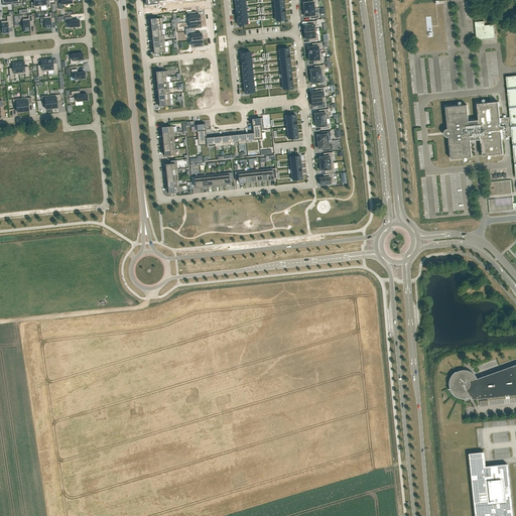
[(33,0),(34,2),(31,3),(32,9),(35,8),(35,7),(40,6),(39,0),(33,0)]
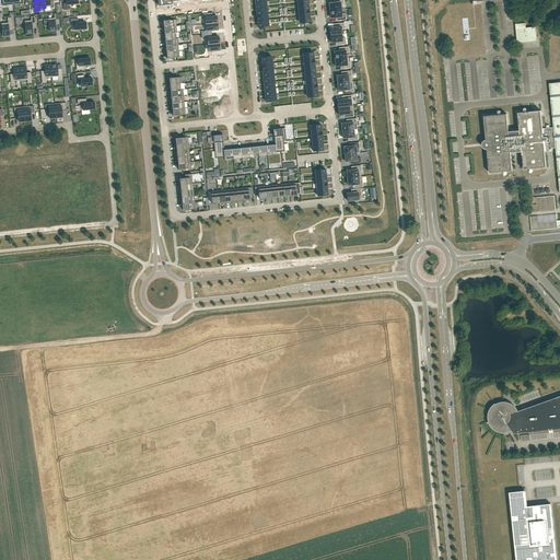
[(49,0),(43,0),(44,7),(45,11),(50,11),(50,8),(54,8),(54,1),(50,1),(49,0)]
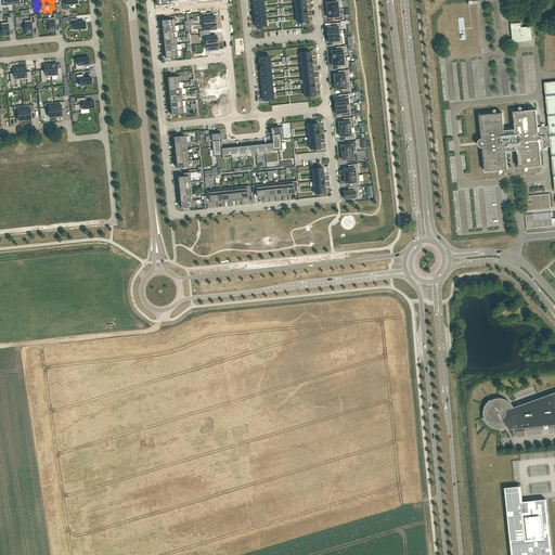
[(65,0),(66,3),(63,3),(63,10),(67,10),(67,4),(78,3),(77,0),(65,0)]
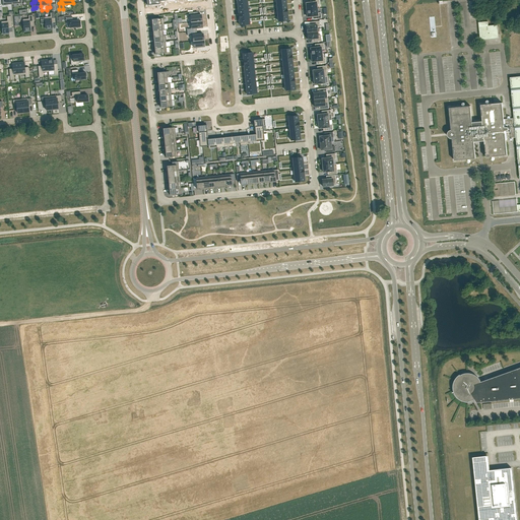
[(311,0),(312,2),(306,3),(307,10),(317,9),(317,4),(320,4),(319,0),(311,0)]
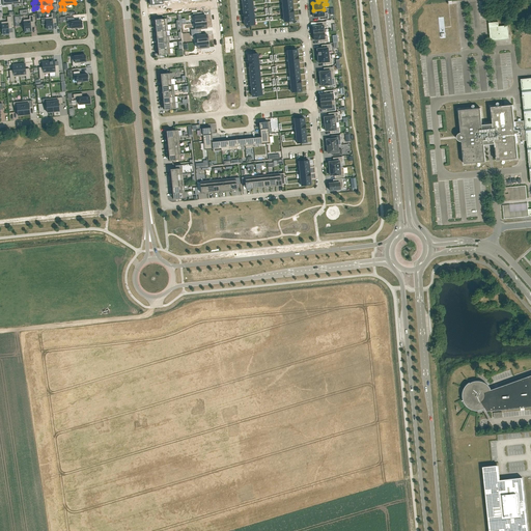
[(324,9),(313,10),(313,18),(319,17),(320,20),(328,19),(328,12),(325,14),(324,9)]
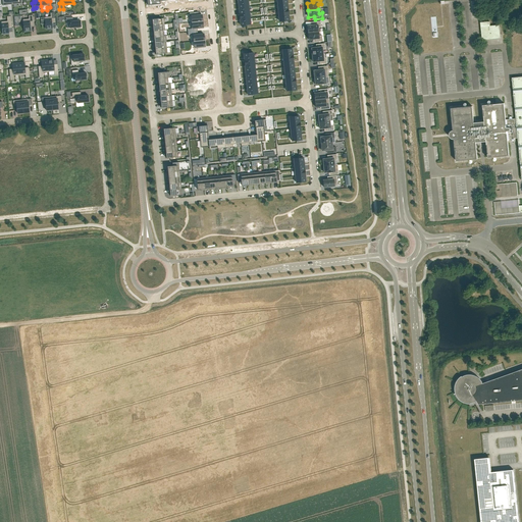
[(46,25),(45,25),(45,29),(46,29),(46,30),(52,29),(52,23),(55,23),(54,12),(50,13),(51,16),(45,17),(46,25)]
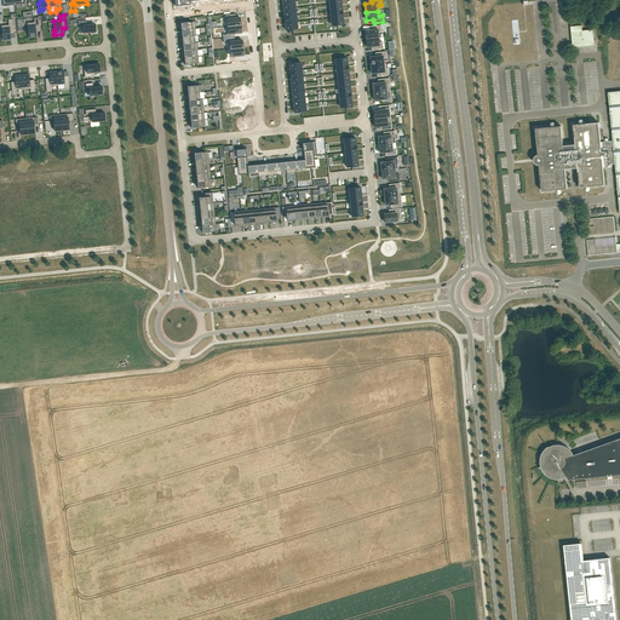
[(34,22),(28,23),(29,38),(36,36),(36,30),(40,30),(39,18),(34,18),(34,22)]
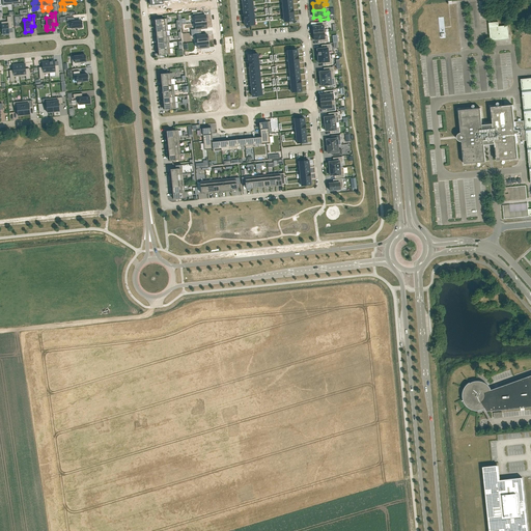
[(7,22),(1,22),(3,34),(9,34),(8,28),(12,28),(11,17),(7,17),(7,22)]
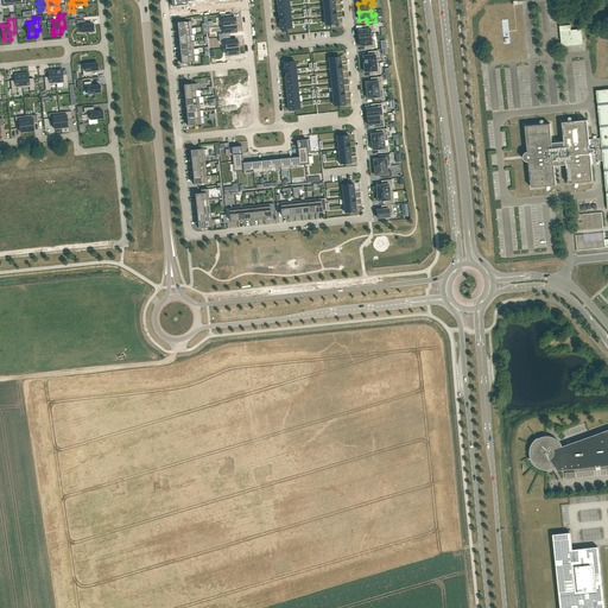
[(84,20),(77,20),(77,29),(81,29),(82,32),(90,32),(90,33),(94,32),(94,31),(95,31),(94,24),(86,25),(84,20)]
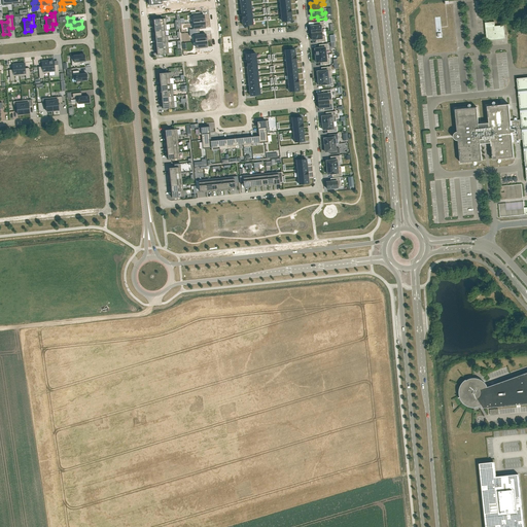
[(316,26),(310,26),(311,33),(321,32),(321,28),(324,27),(323,22),(316,23),(316,26)]
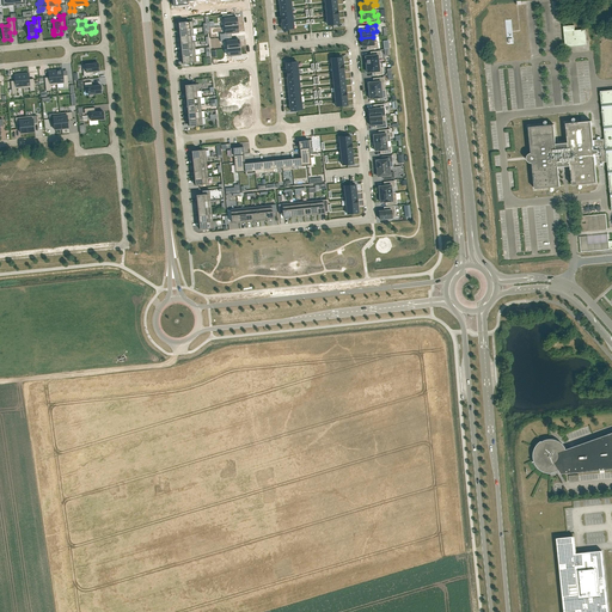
[(585,30),(575,30),(574,25),(563,26),(564,31),(565,47),(587,46),(585,30)]
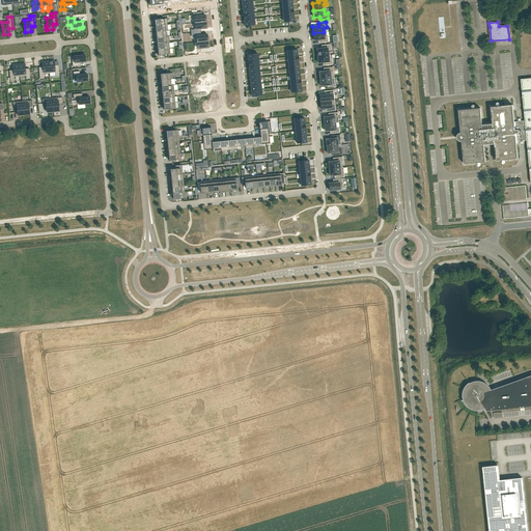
[(324,32),(313,33),(314,40),(320,39),(320,43),(328,42),(328,36),(325,36),(324,32)]
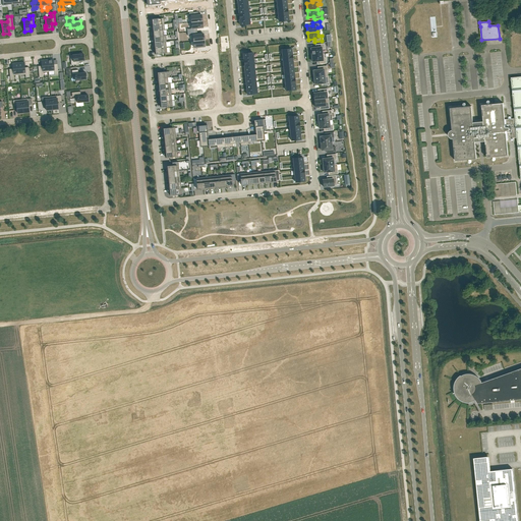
[(315,48),(311,48),(311,55),(323,54),(322,50),(325,49),(325,44),(316,44),(317,47),(315,48)]
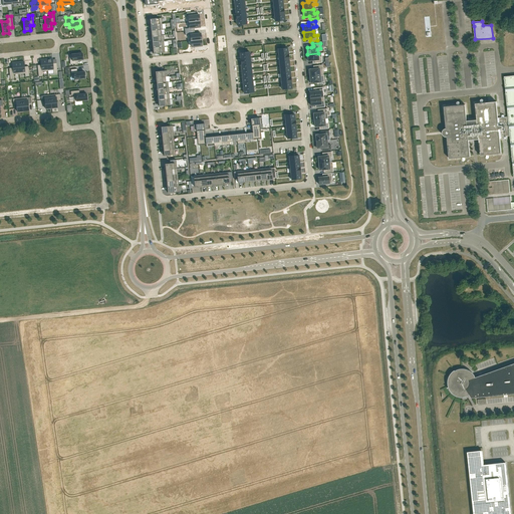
[(78,53),(69,54),(70,64),(76,64),(76,60),(83,59),(82,53),(81,53),(81,52),(78,52),(78,53)]
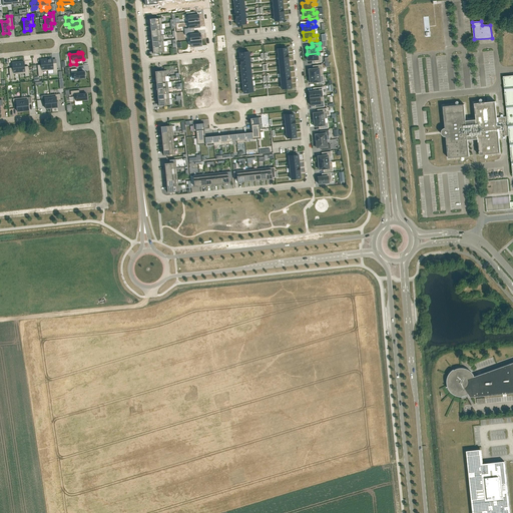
[(318,53),(307,54),(308,61),(313,60),(314,60),(314,63),(322,62),(321,57),(320,57),(319,53),(318,53)]
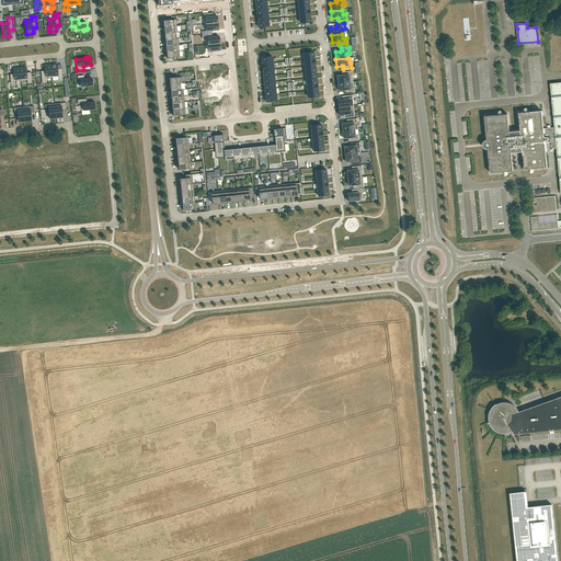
[(57,64),(50,65),(53,78),(53,77),(58,76),(59,81),(64,80),(61,69),(58,69),(57,64)]
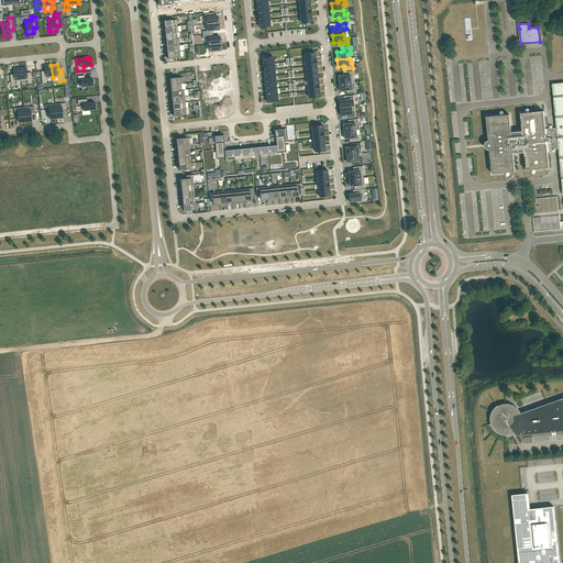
[(45,72),(41,72),(43,84),(47,84),(46,78),(53,78),(51,65),(44,65),(45,72)]
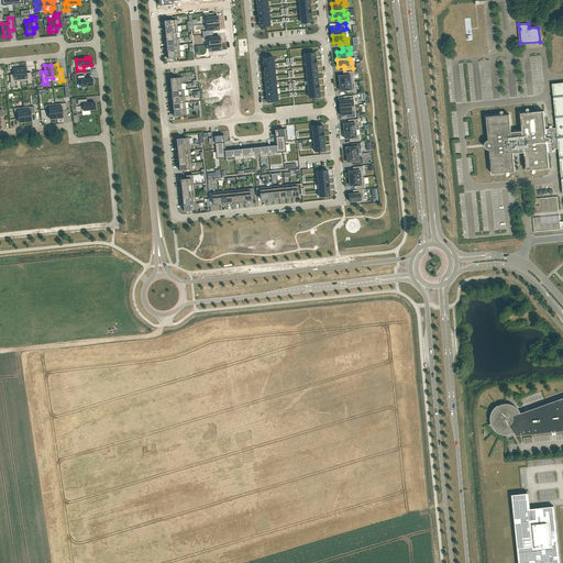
[(26,67),(20,68),(21,81),(28,80),(28,84),(32,84),(31,73),(28,73),(26,67)]
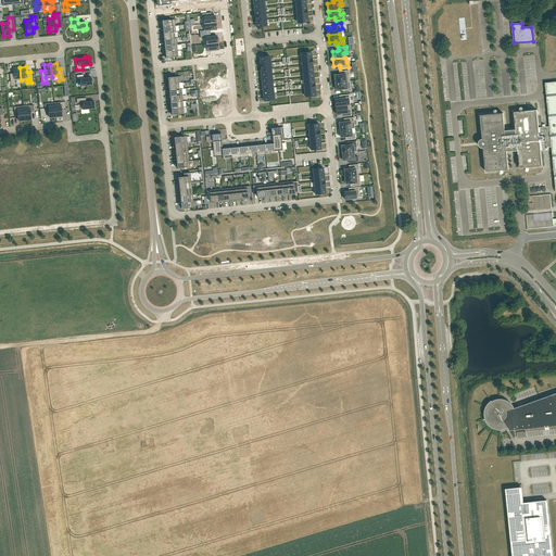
[(14,73),(10,74),(11,86),(15,86),(15,80),(21,80),(20,67),(13,67),(14,73)]
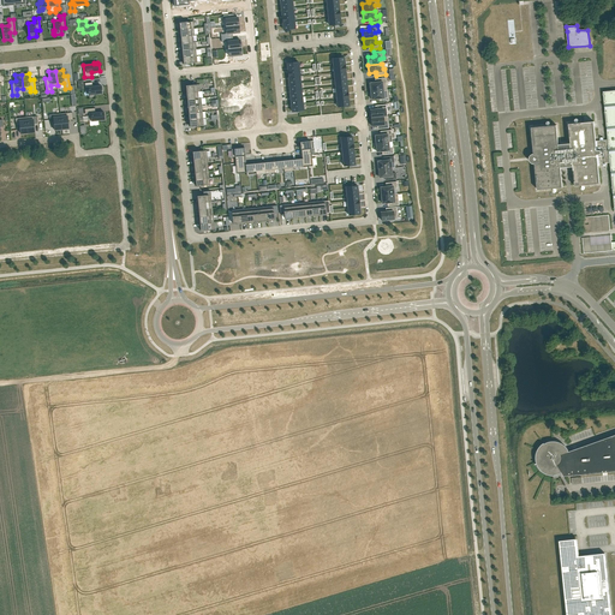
[(375,83),(370,83),(371,91),(387,90),(386,78),(376,79),(377,83),(375,83)]
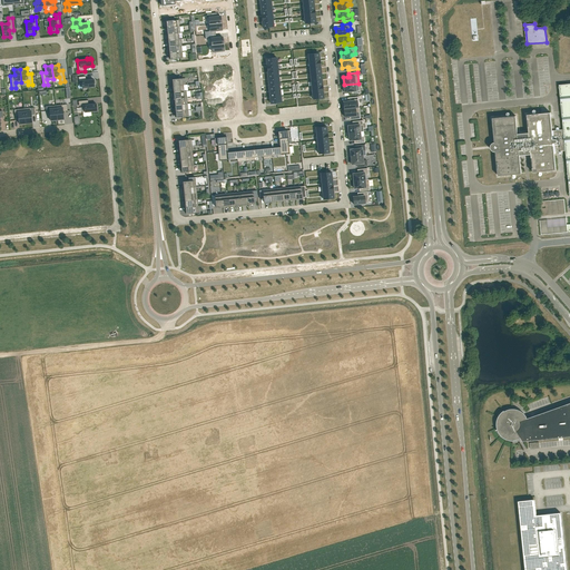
[(86,77),(79,77),(79,81),(81,81),(82,88),(95,87),(95,84),(96,84),(95,80),(94,80),(94,79),(86,80),(86,77)]
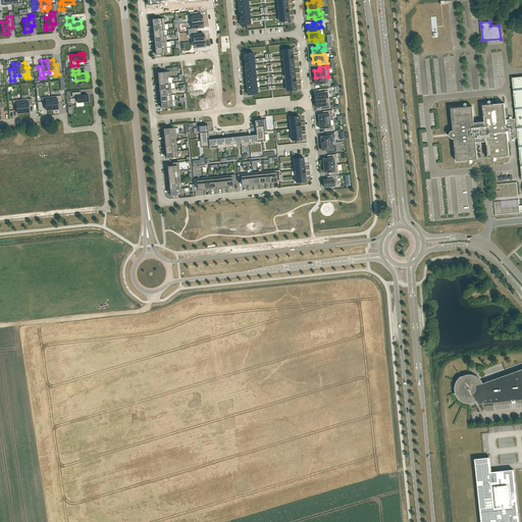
[(328,76),(315,77),(315,85),(320,84),(321,84),(321,87),(329,86),(328,76)]
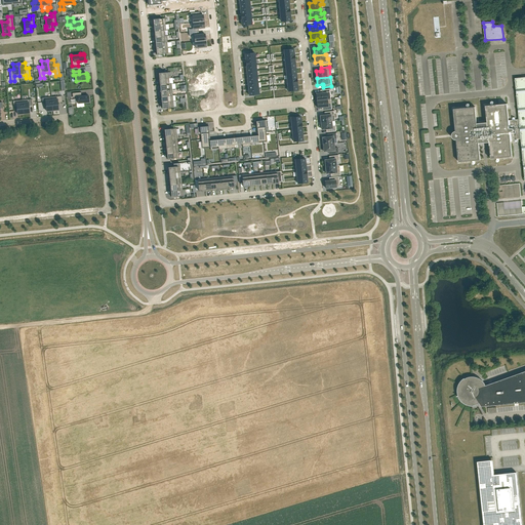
[(519,119),(521,139),(524,180),(524,179),(524,77),(515,78),(519,119)]
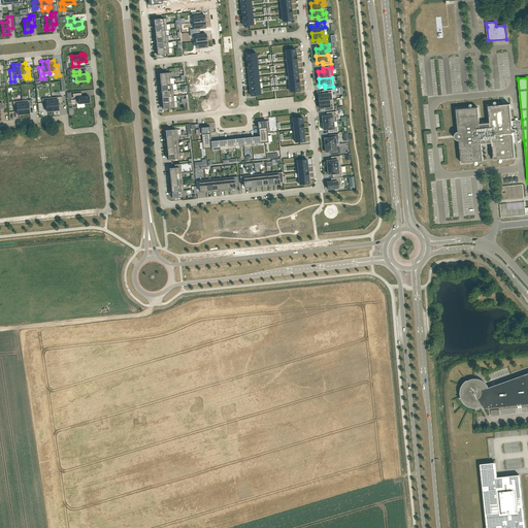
[(324,94),(318,94),(319,101),(332,100),(331,90),(324,91),(324,94)]
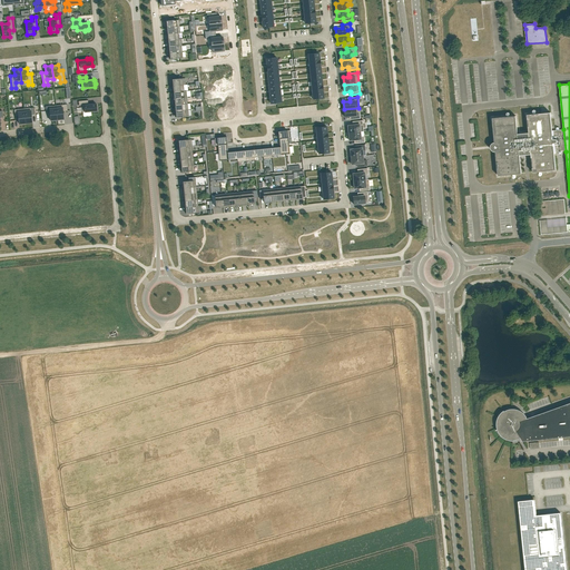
[(88,100),(79,101),(79,106),(81,106),(82,112),(92,111),(92,112),(96,112),(96,111),(97,111),(96,104),(88,105),(88,100)]
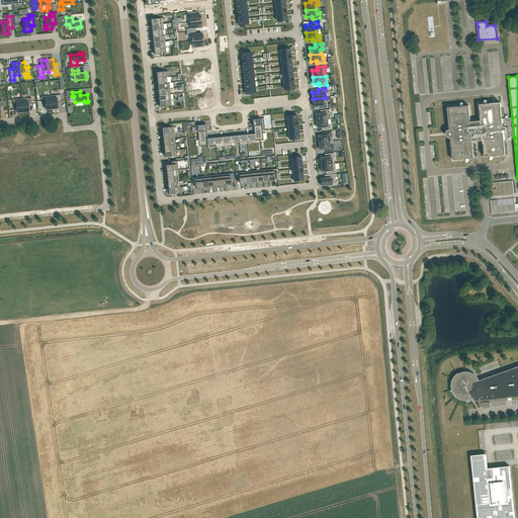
[(61,95),(51,96),(53,109),(58,108),(58,101),(62,101),(61,95)]
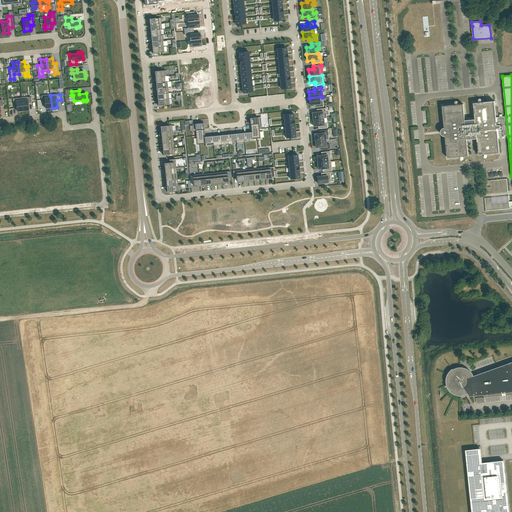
[(50,95),(41,96),(42,102),(45,101),(46,108),(52,108),(50,95)]
